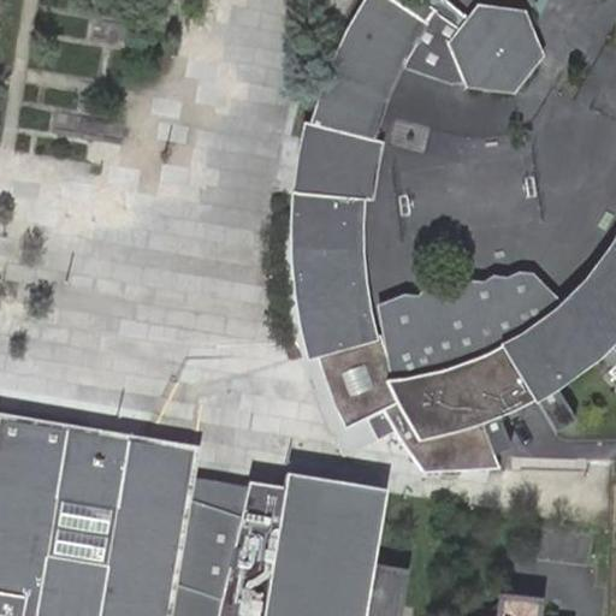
[(306,126),(371,138),(383,106),(390,88),(394,64),(395,58),(400,49),(406,40),(415,27),(420,18),(426,11),(430,7),(437,0),(365,0),(335,54),(306,126)]
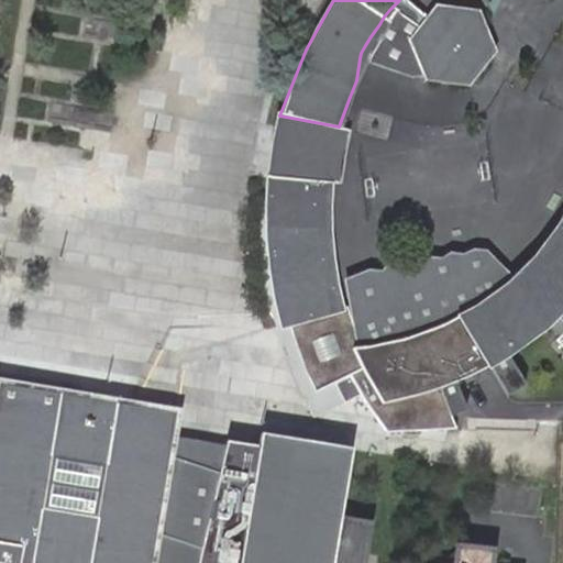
[(441,4),(420,32),(414,41),(429,77),(474,80),(497,50),(482,10),(441,4)]
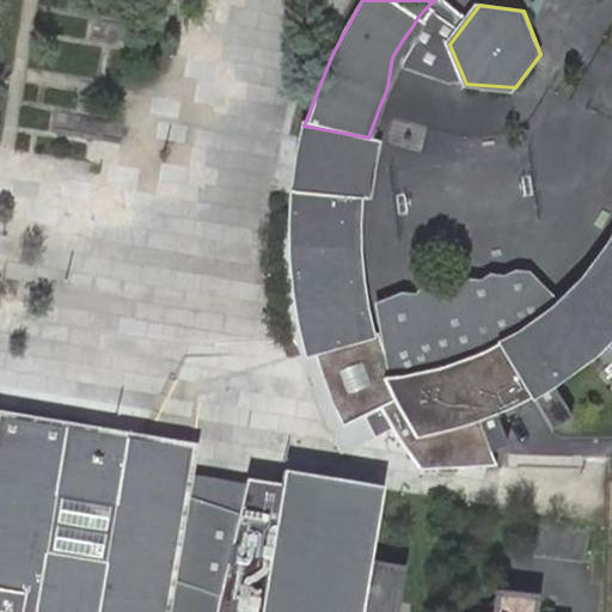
[(450,84),(461,84),(444,44),(456,26),(427,7),(417,18),(391,63),(450,84)]
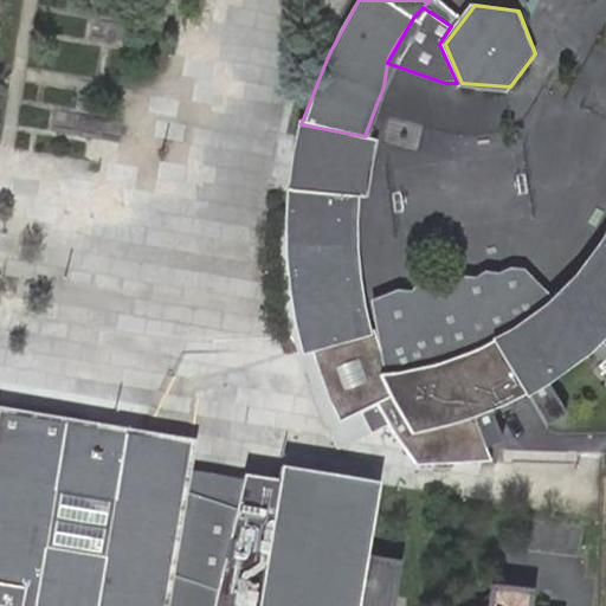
[(308,350),(314,349),(369,331),(372,331),(363,301),(358,243),(359,197),(367,195),(374,137),(365,136),(301,124),(294,124),(285,174),(283,191),(283,242),(290,291),(308,350)]
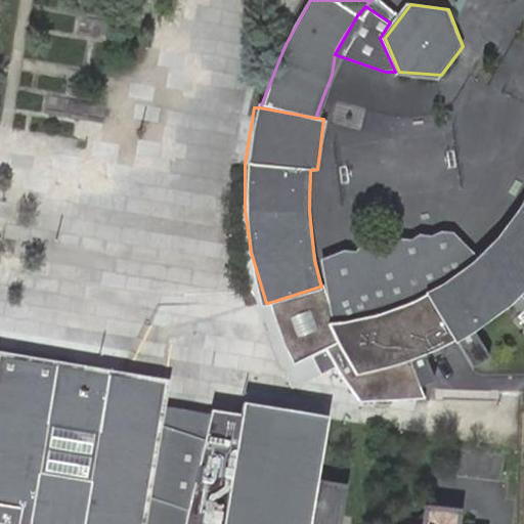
[(330,324),(319,287),(271,302),(271,313),(274,323),(280,340),(291,366),(305,359),(314,376),(335,364),(358,402),(425,398),(408,360),(435,352),(456,341),(493,319),(513,302),(522,312),(515,319),(523,330),(523,200),(519,211),(473,260),(445,280),(421,296),(408,302),(372,316),(337,323),(330,324)]
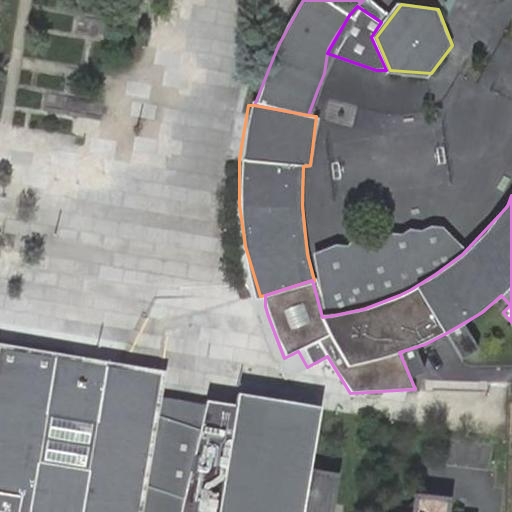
[(328,246),(307,254),(314,280),(312,280),(322,317),(329,316),(363,309),(399,295),(411,289),(435,274),(462,254),(438,227),(425,225),(416,229),(402,229),(395,235),(382,233),(367,241),(345,240),(341,245),(328,246)]
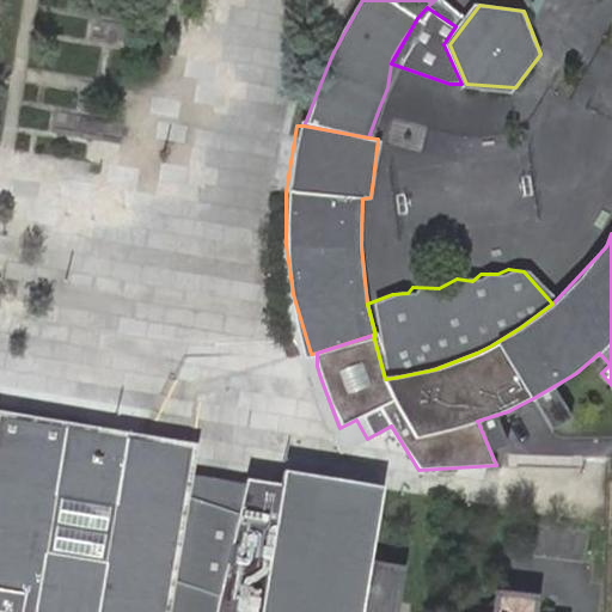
[(317,353),(311,354),(303,355),(325,412),(341,451),(367,439),(356,420),(340,428),(328,397),(320,378),(317,366),(317,353)]
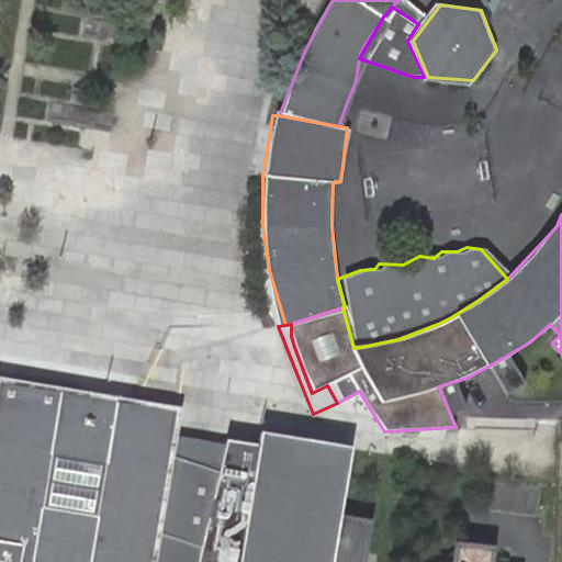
[(0,561),(154,561),(158,532),(181,540),(203,547),(199,561),(364,561),(372,519),(340,514),(351,447),(260,431),(258,444),(225,438),(224,442),(218,473),(192,464),(170,457),(175,435),(177,411),(0,380),(0,561)]
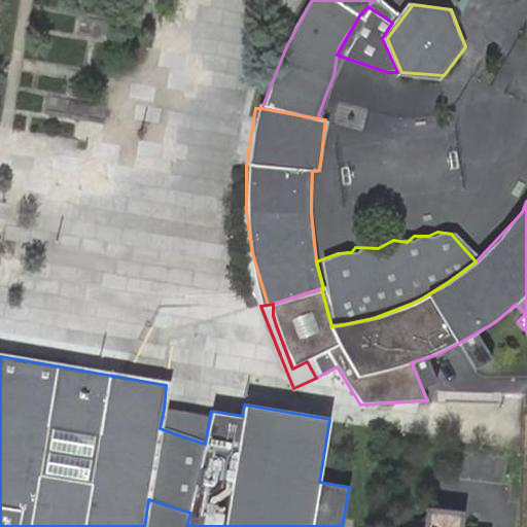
[(164,408),(160,428),(180,435),(205,444),(210,415),(164,408)]
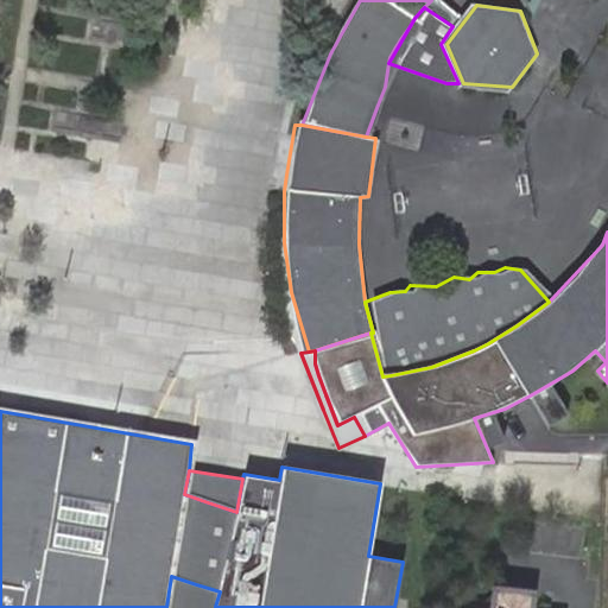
[(171,576),(166,607),(215,607),(220,591),(196,584),(171,576)]
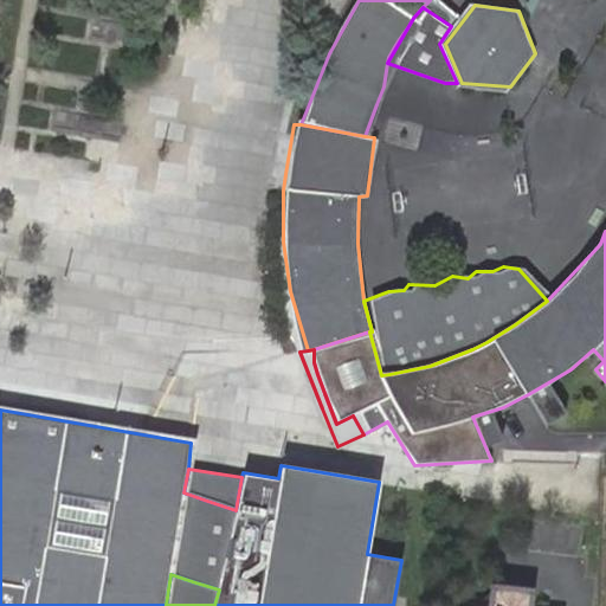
[(530,593),(495,588),(491,605),(549,605),(529,603),(530,593)]
